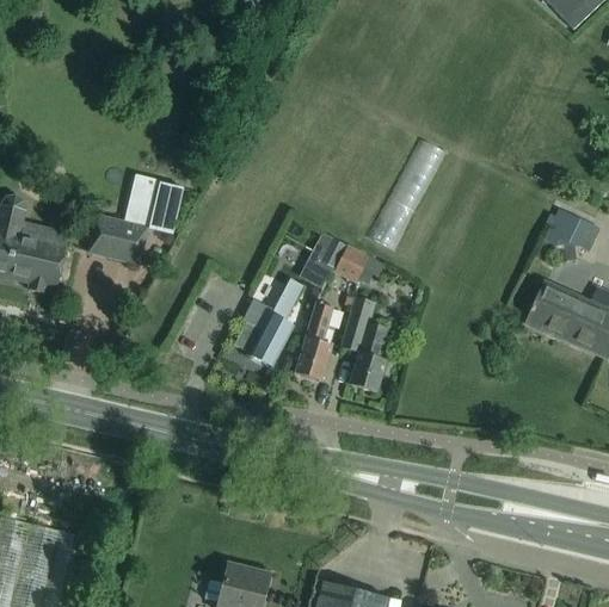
[(547,0),(574,28),(594,10),(603,0),(547,0)]
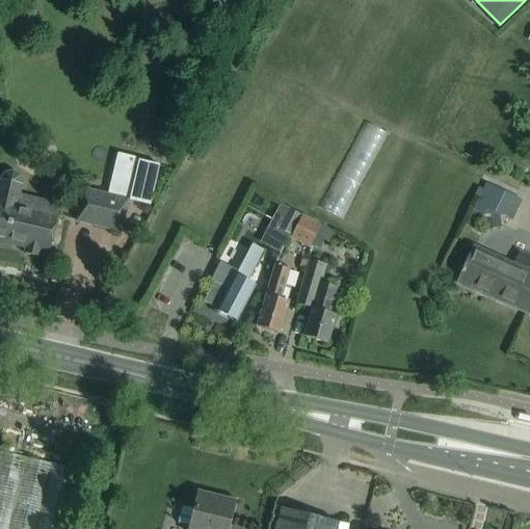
[(0,238),(27,245),(26,250),(40,254),(41,248),(50,250),(59,213),(17,203),(22,182),(21,175),(15,170),(7,172),(2,178),(0,187),(0,238)]
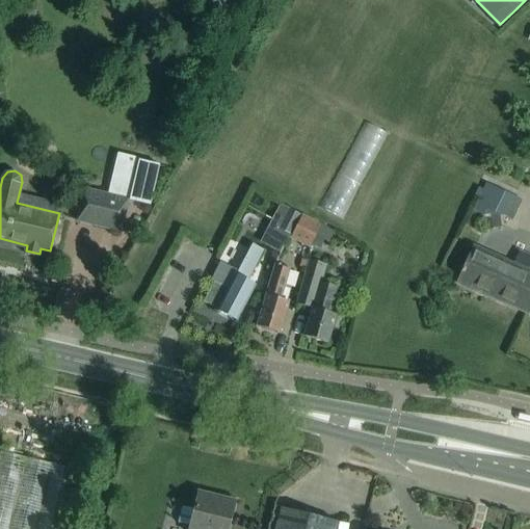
[(518,193),(498,184),(496,187),(494,186),(486,200),(508,210),(518,193)]
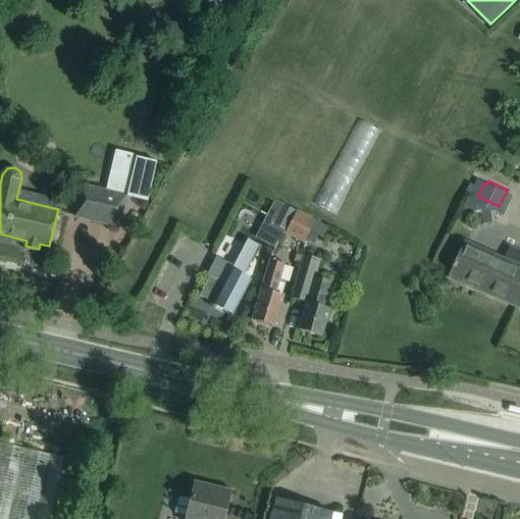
[(84,183),(76,215),(120,225),(128,192),(84,183)]
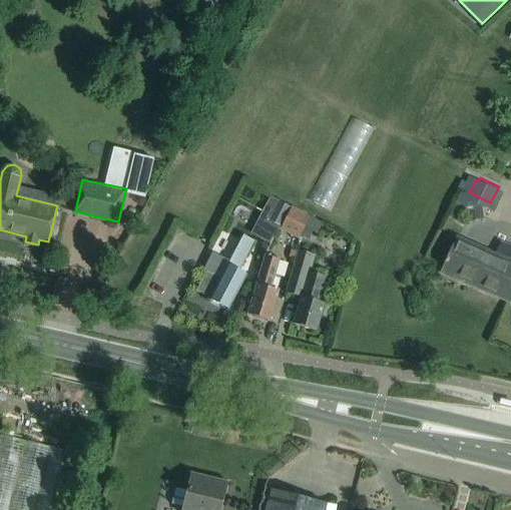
[(281,223),(291,204),(279,199),(270,218),(281,223)]
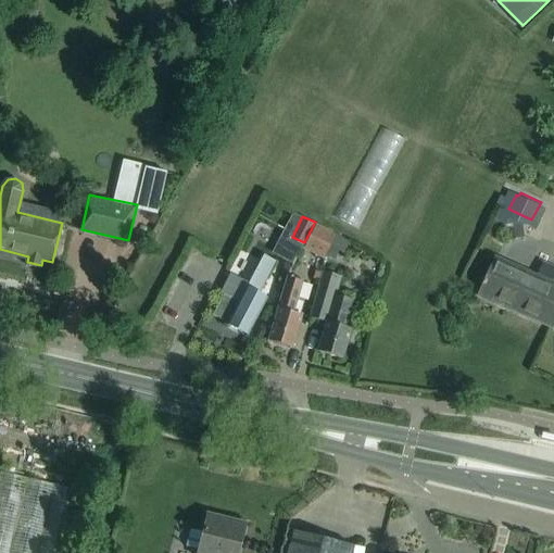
[(326,251),(337,233),(315,222),(304,242),(305,243),(304,247),(325,258),(326,251)]
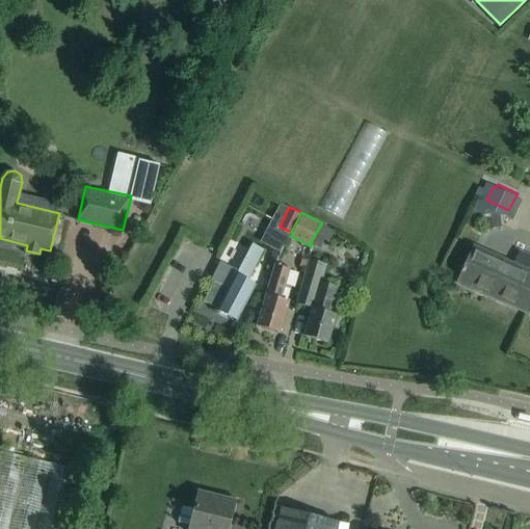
[(312,240),(311,246),(313,243),(320,247),(327,234),(332,236),(335,229),(322,222),(312,240)]
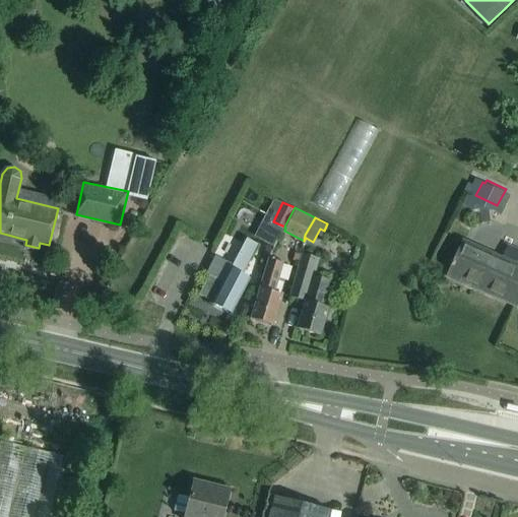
[(200,293),(211,299),(214,300),(213,302),(232,311),(242,293),(250,276),(242,273),(258,242),(247,237),(234,262),(217,254),(208,272),(210,273),(200,293)]
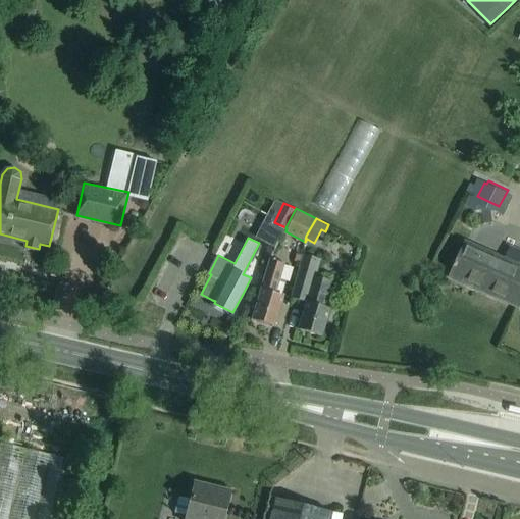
[(457,262),(455,261),(453,265),(455,266),(451,275),(468,282),(469,279),(477,283),(476,287),(518,305),(519,302),(519,263),(467,240),(457,262)]
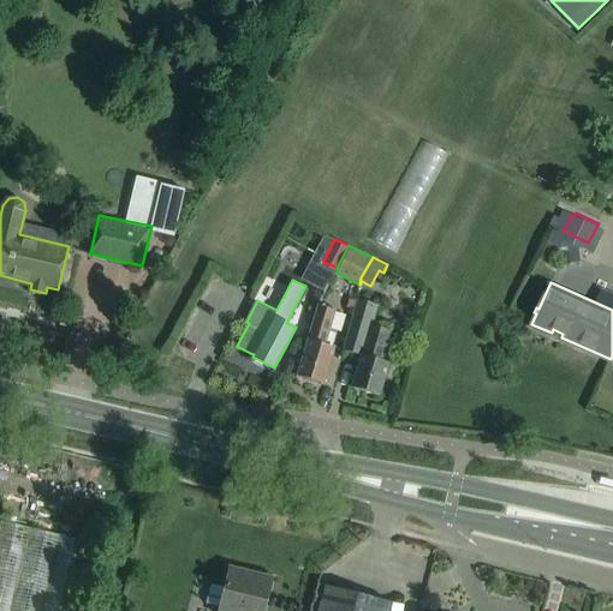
[(359,298),(344,348),(363,353),(353,385),(380,394),(390,361),(382,359),(392,329),(373,324),(379,304),(359,298)]
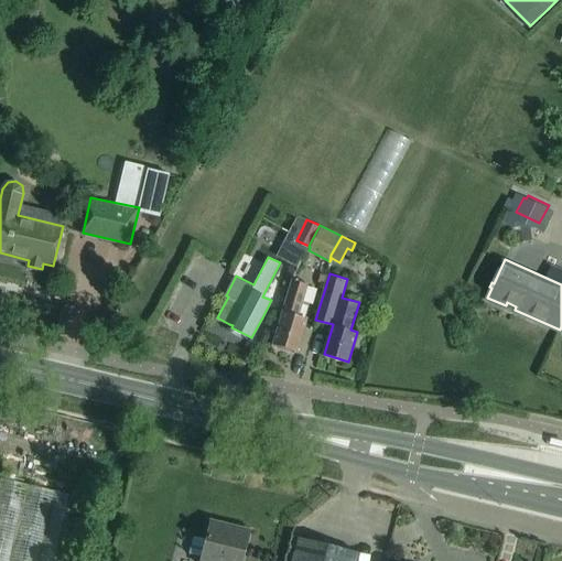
[(293,279),(280,323),(273,344),(296,351),(306,317),(298,315),(307,283),(293,279)]
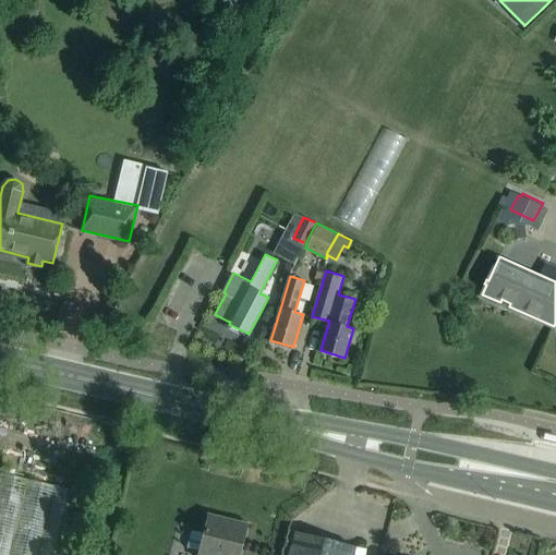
[(0,554),(67,554),(77,513),(83,492),(0,472),(0,554)]
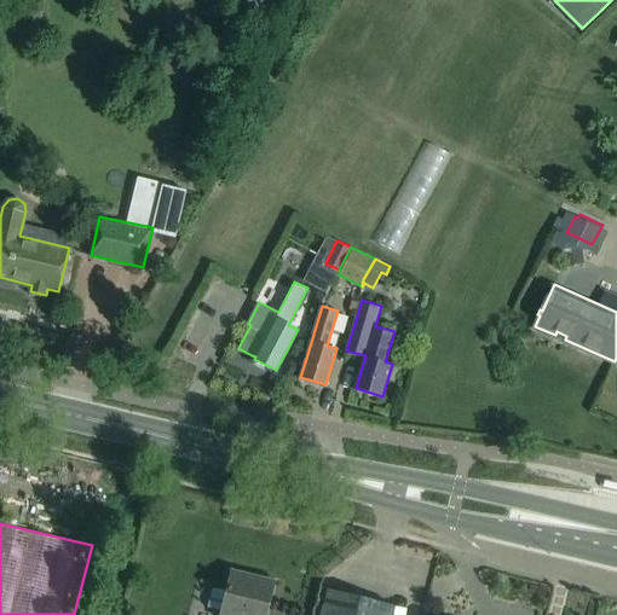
[(220,614),(265,614),(269,603),(275,580),(232,569),(228,589),(214,585),(208,605),(223,609),(220,614)]
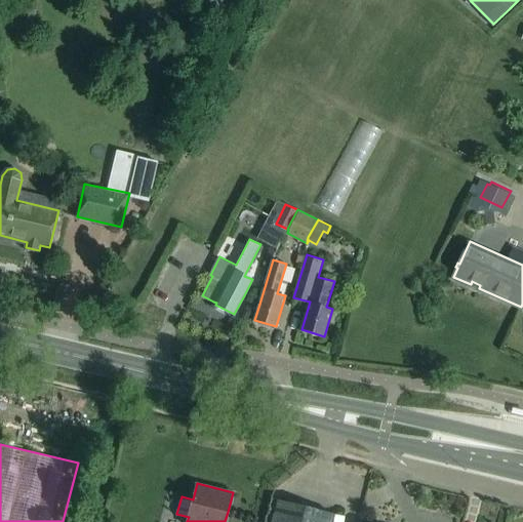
[(278,498),(273,519),(272,521),(330,521),(333,513),(278,498)]
